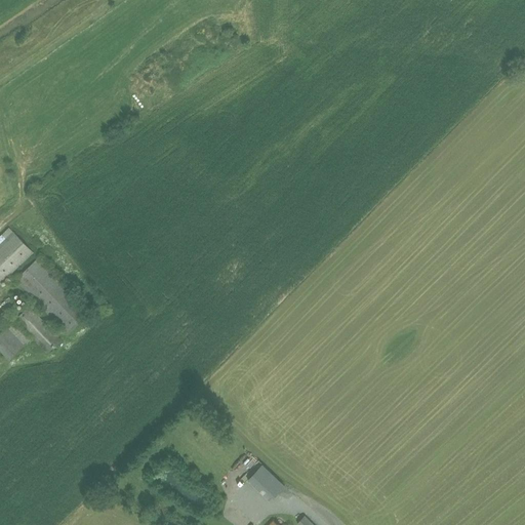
[(0,283),(33,251),(13,232),(0,245),(0,283)]
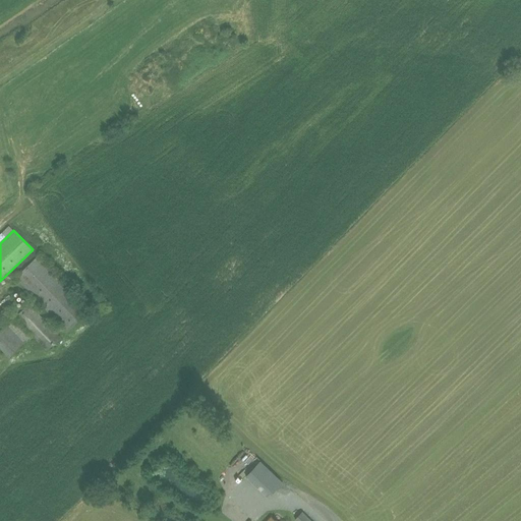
[(16,276),(67,331),(89,309),(38,255),(16,276)]
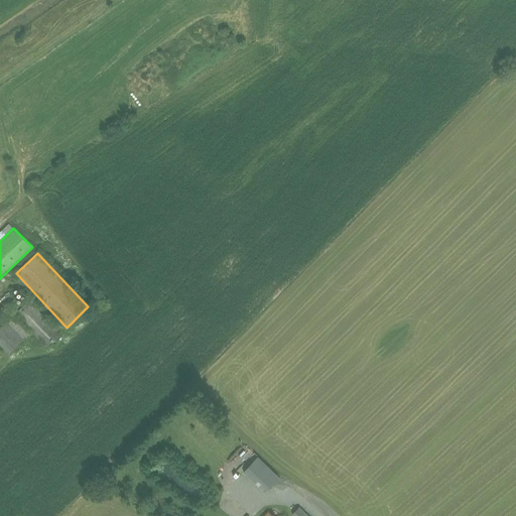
[(28,301),(16,313),(15,314),(46,348),(60,335),(29,300),(28,301)]
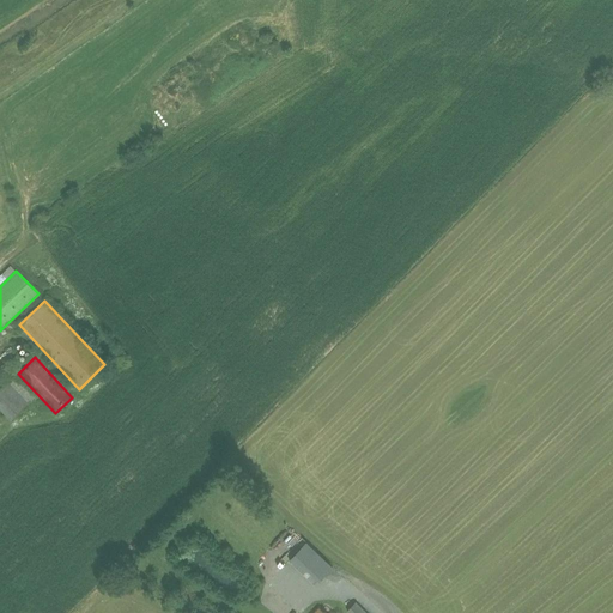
[(36,396),(16,375),(0,389),(0,408),(11,420),(36,396)]
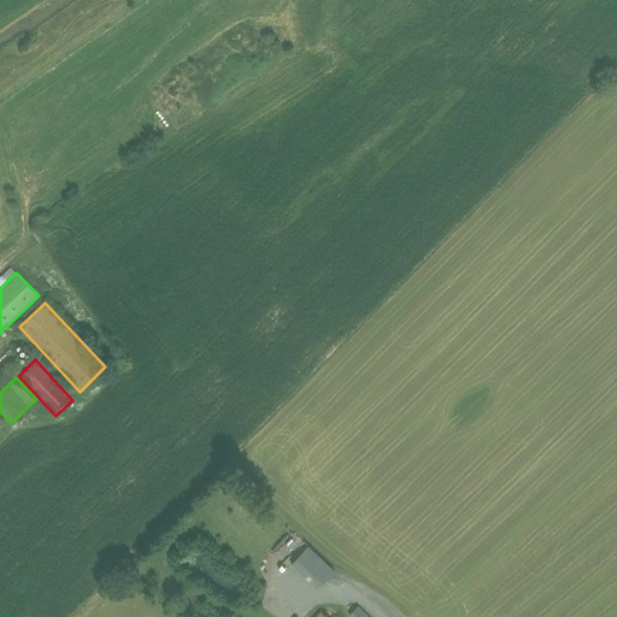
[(369,616),(358,606),(348,616),(350,616),(369,616)]
